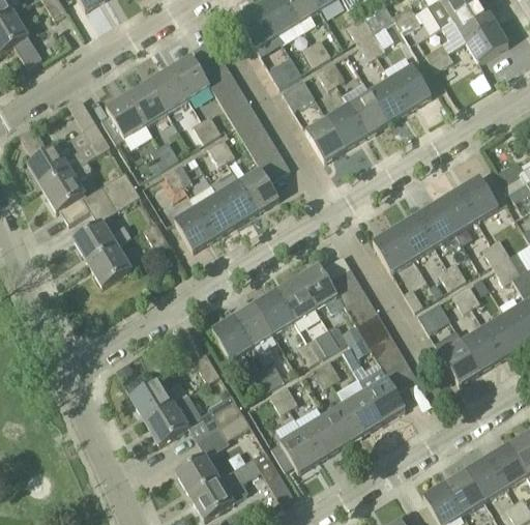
[(0,0),(0,21),(13,13),(25,6),(21,0),(0,0)]
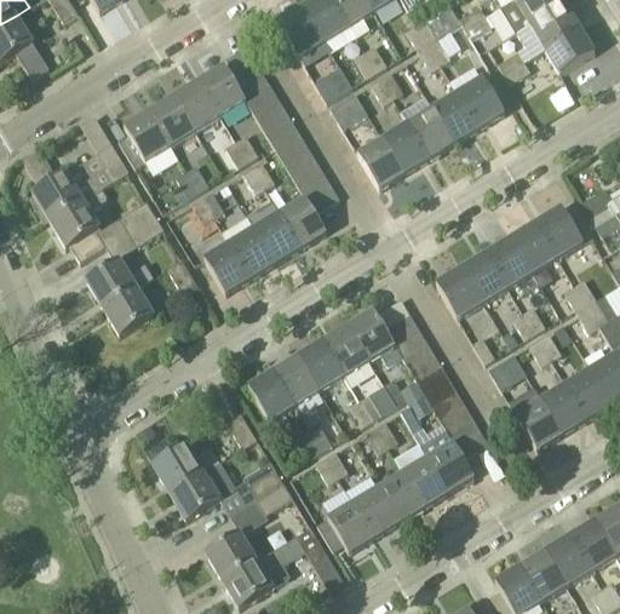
[(49,0),(51,4),(63,24),(78,16),(68,0),(49,0)]
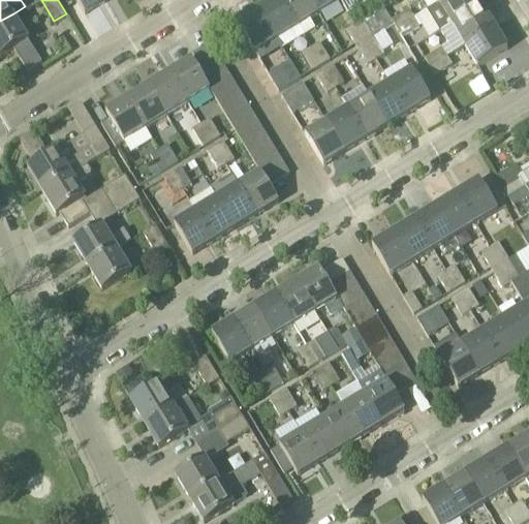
[(78,0),(85,11),(103,0),(78,0)]
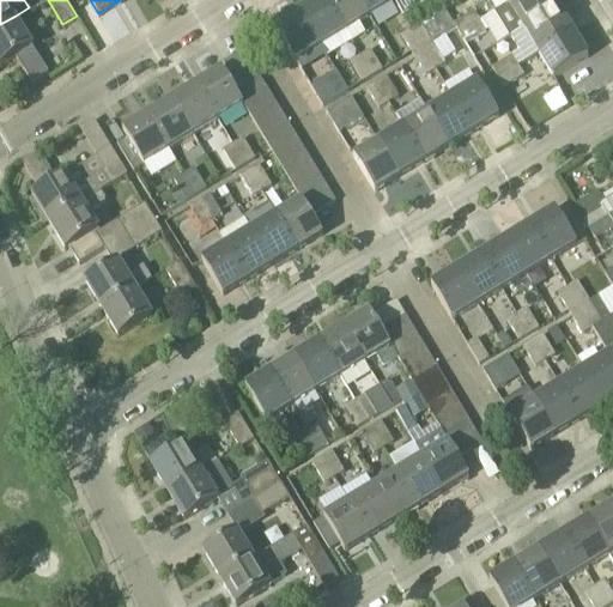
[(311,0),(299,7),(320,42),(344,28),(327,0),(311,0)]
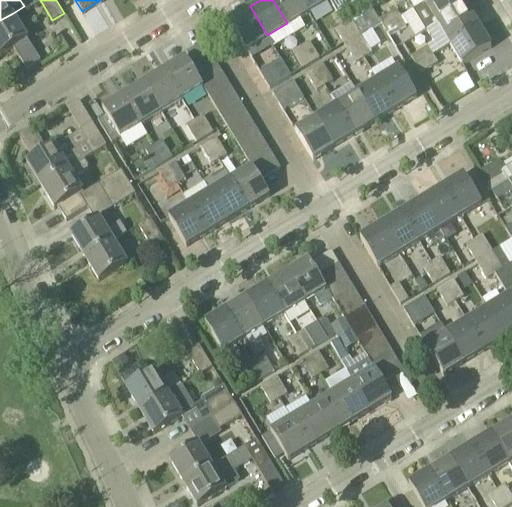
[(309,10),(302,0),(273,0),(287,23),(309,10)]
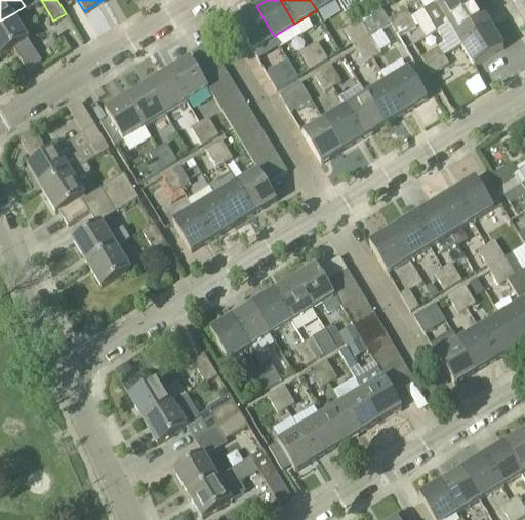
[(310,0),(317,10),(334,0),(310,0)]
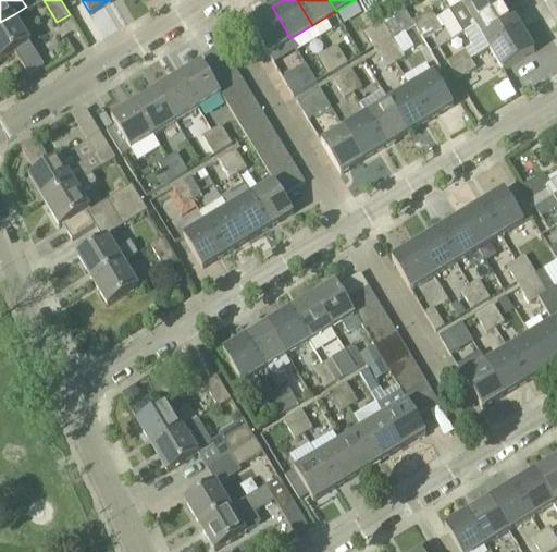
[(507,3),(505,0),(462,0),(475,22),(507,3)]
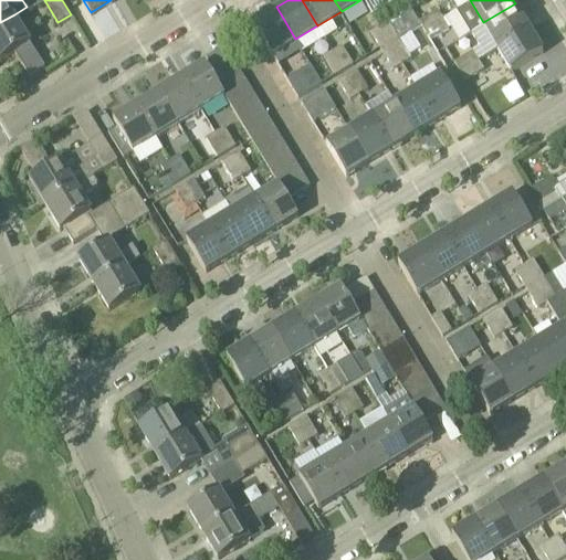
[(410,3),(379,22),(391,41),(399,37),(421,22),(419,18),(410,3)]
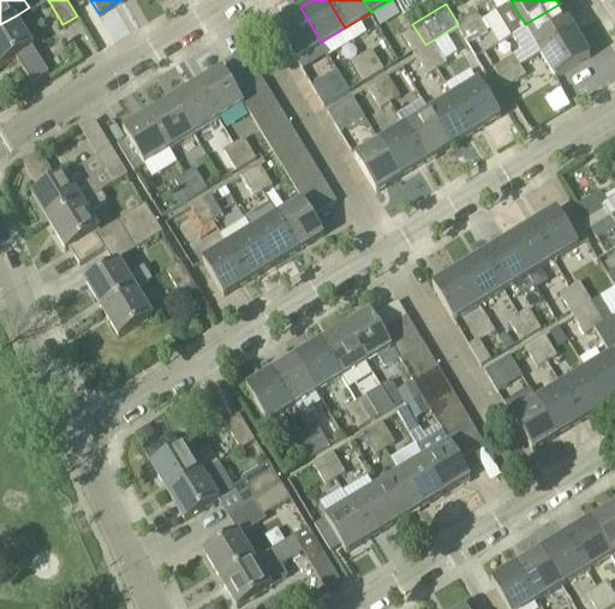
[(493,64),(499,73),(520,61),(539,49),(574,29),(560,4),(525,24),(512,33),(521,47),(493,64)]
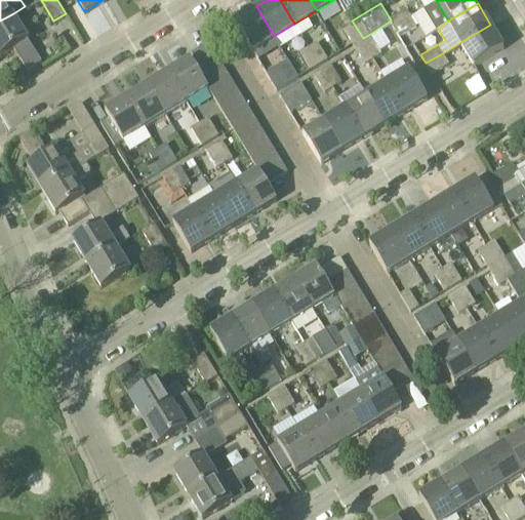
[(256,6),(235,20),(252,49),(274,36),(256,6)]
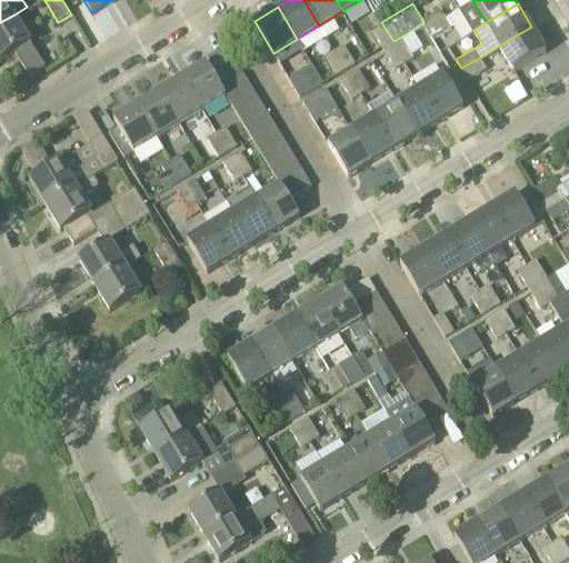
[(421,18),(423,22),(427,28),(446,17),(439,7),(421,18)]
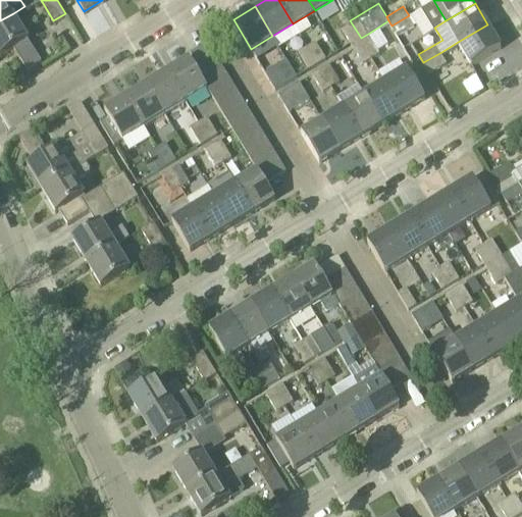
[(28,37),(13,13),(0,20),(0,52),(13,45),(27,67),(41,59),(27,37),(28,37)]
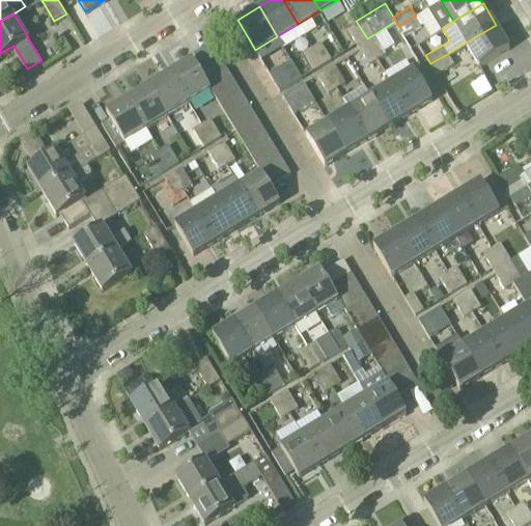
[(420,24),(416,16),(398,26),(403,34),(420,24)]
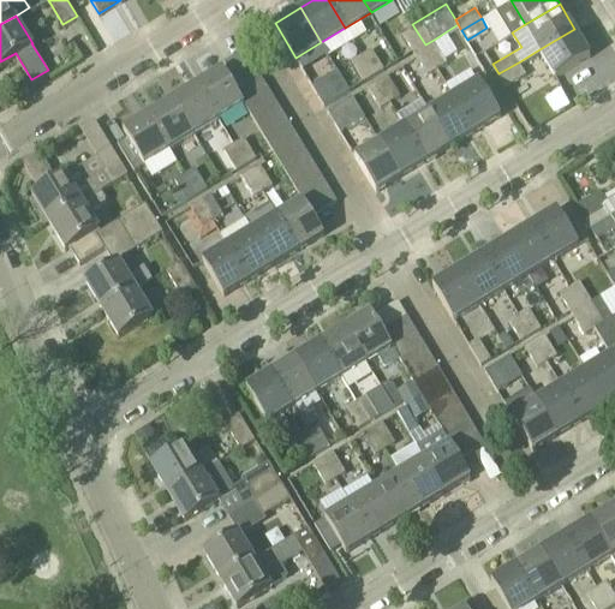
[(401,31),(415,52),(425,45),(412,24),(401,31)]
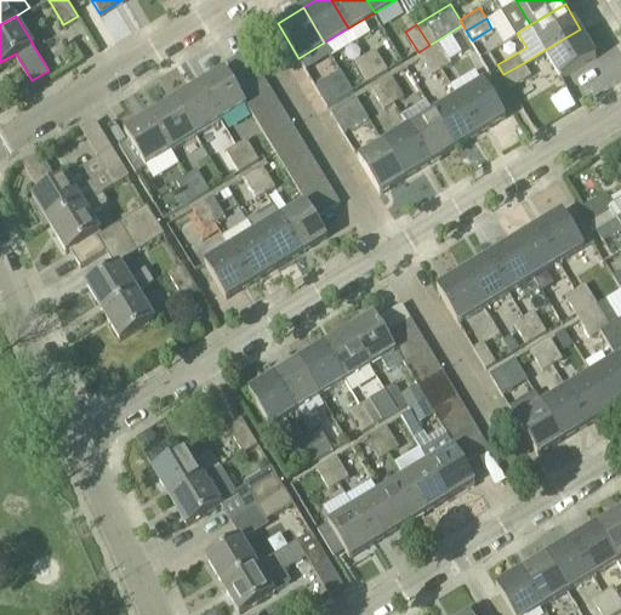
[(580,29),(545,50),(560,75),(596,53),(580,29)]
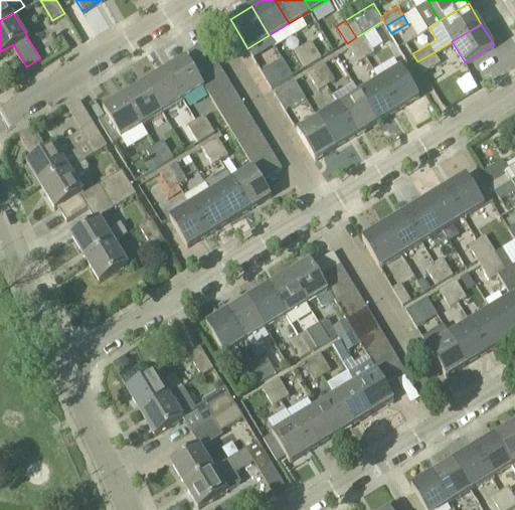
[(363,33),(356,37),(366,54),(374,49),(363,33)]
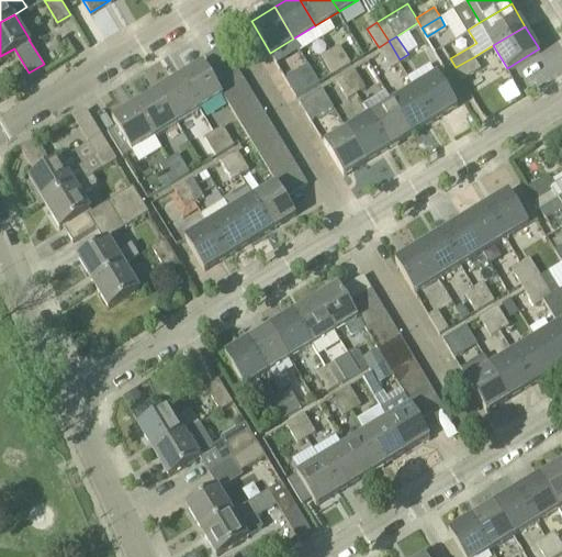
[(400,59),(389,41),(379,47),(390,66),(400,59)]
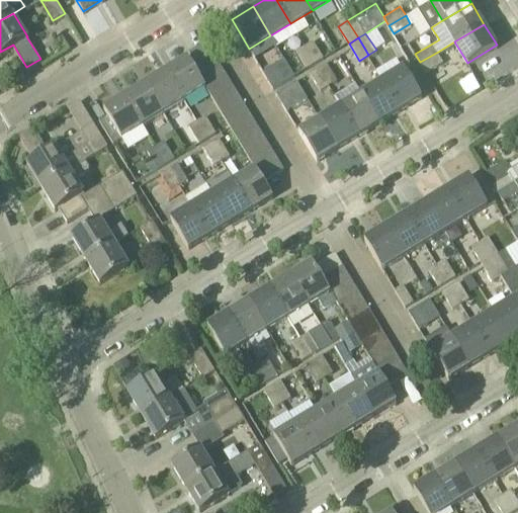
[(304,44),(314,61),(323,56),(313,38),(304,44)]
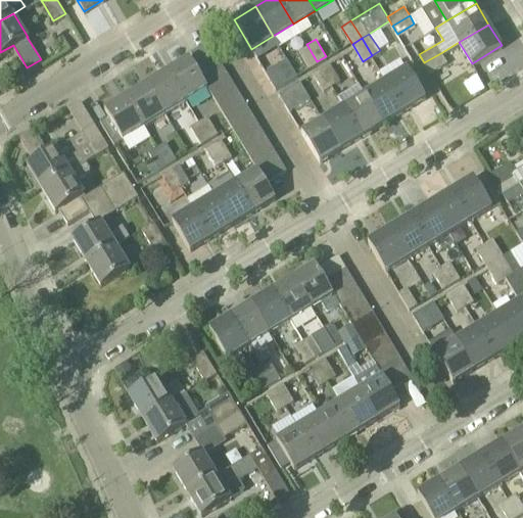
[(193,54),(168,69),(186,98),(206,85),(206,84),(199,73),(216,62),(203,42),(190,50),(193,54)]
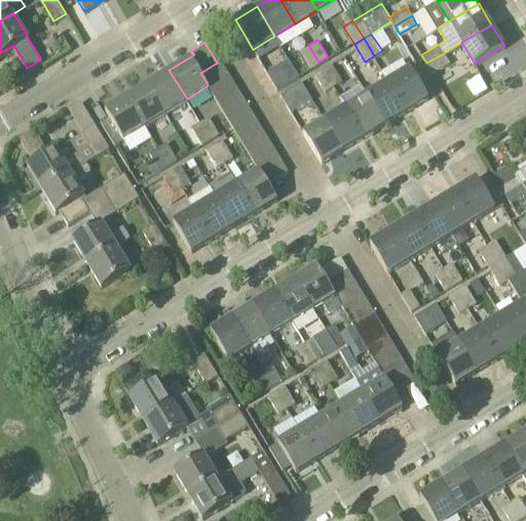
[(318,62),(308,44),(300,49),(310,67),(318,62)]
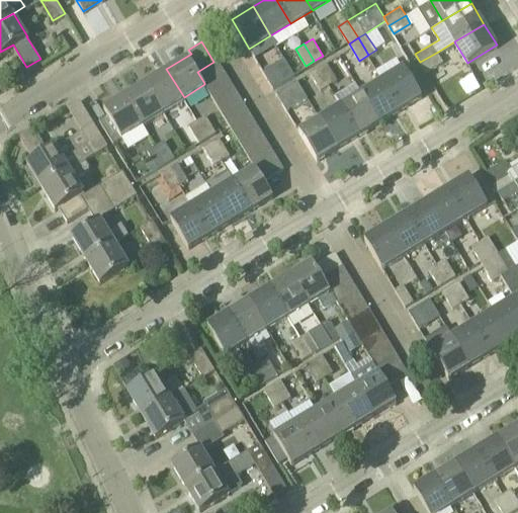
[(443,60),(438,52),(420,62),(425,71),(443,60)]
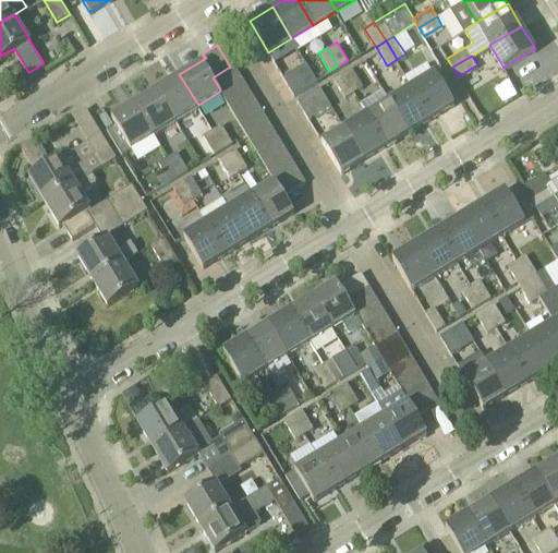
[(316,79),(305,60),(282,74),(293,93),(316,79)]
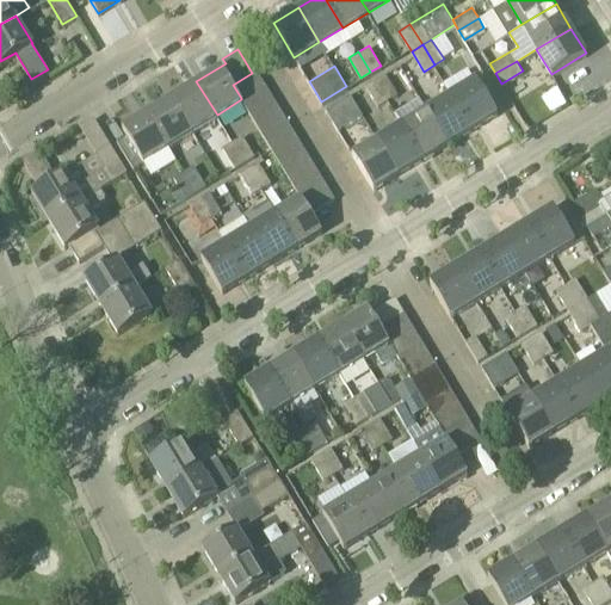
[(233,85),(241,98),(265,84),(257,69),(252,73),(233,85)]
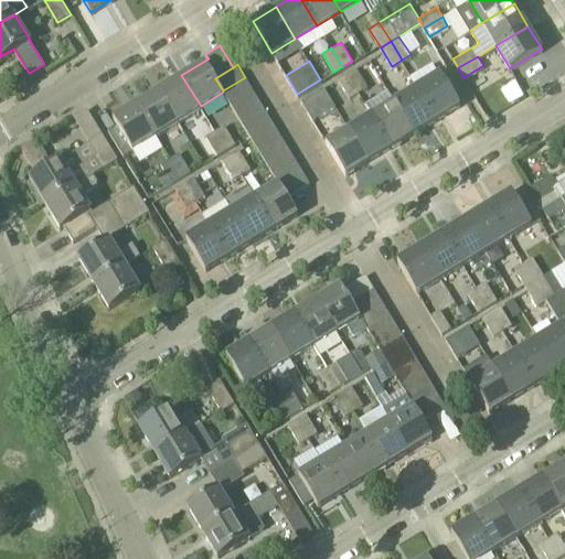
[(355,66),(347,72),(358,90),(366,84),(355,66)]
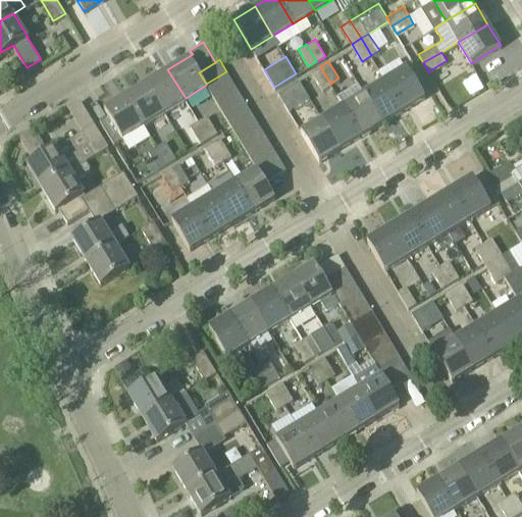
[(330,84),(320,66),(311,71),(321,89),(330,84)]
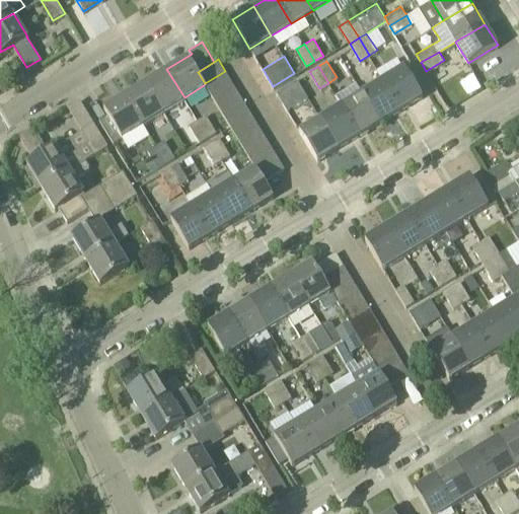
[(404,66),(383,79),(401,107),(422,95),(404,66)]
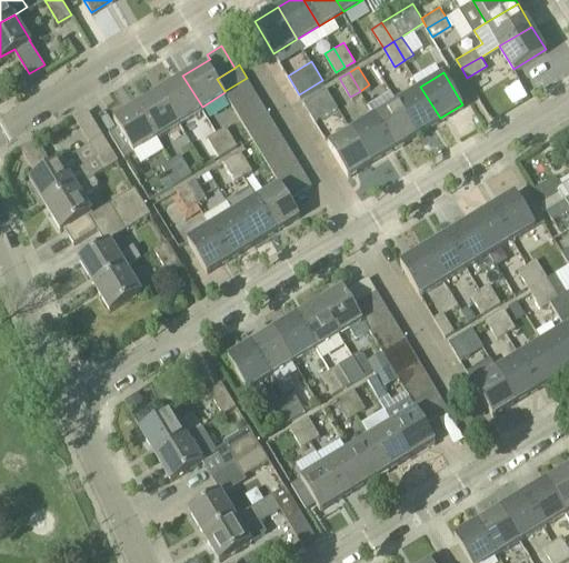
[(179,121),(202,107),(182,76),(159,89),(179,121)]
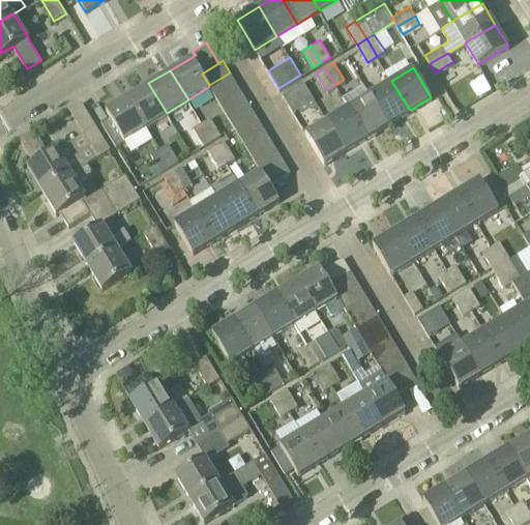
[(237,83),(230,73),(209,85),(209,86),(215,96),(237,83)]
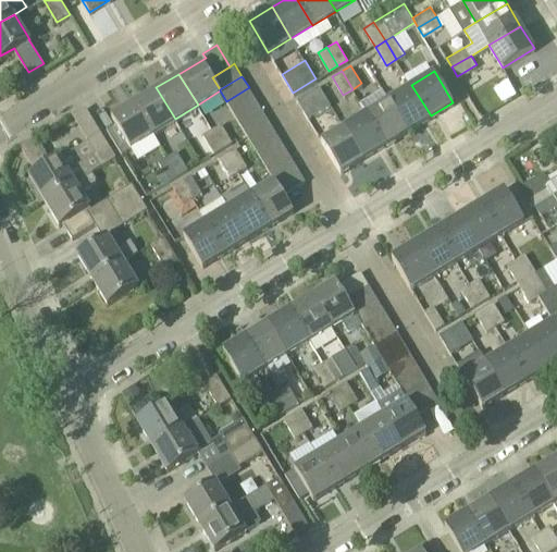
[(296,98),(308,118),(330,103),(319,85),(296,98)]
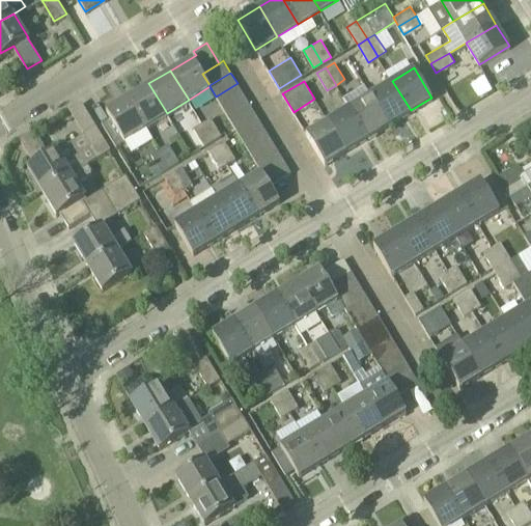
[(389,123),(411,110),(392,81),(370,93),(389,123)]
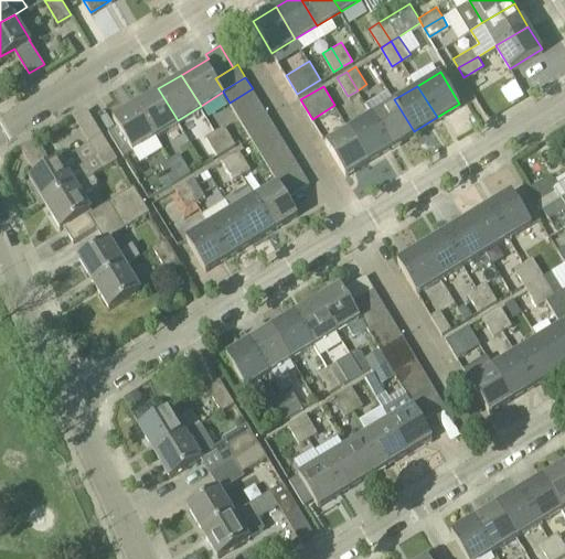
[(158,88),(136,103),(155,135),(178,120),(158,88)]
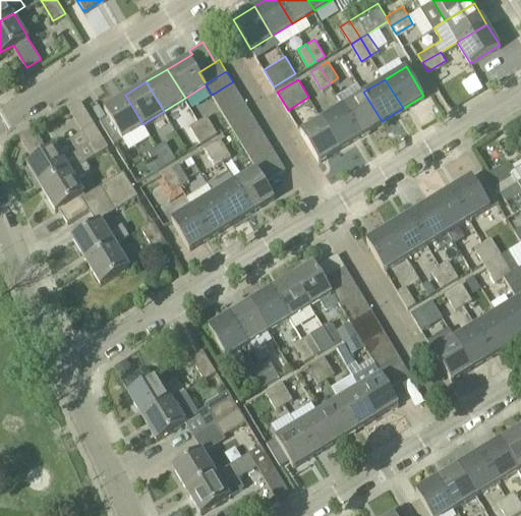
[(239,93),(233,81),(212,95),(218,105),(239,93)]
